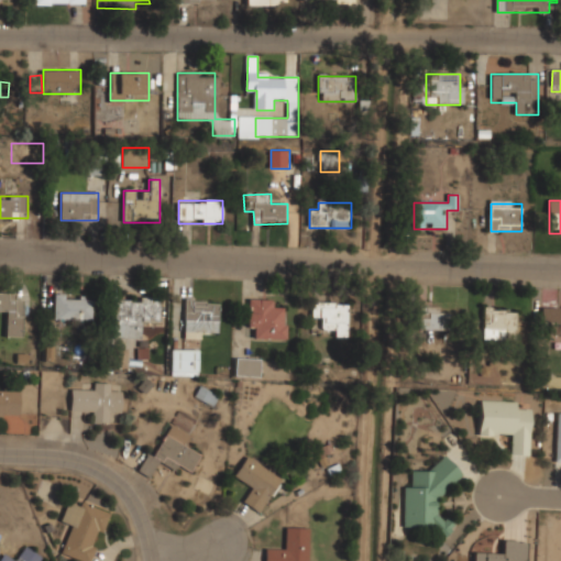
[(25,294),(0,293),(0,314),(9,315),(8,337),(23,338),(25,294)]
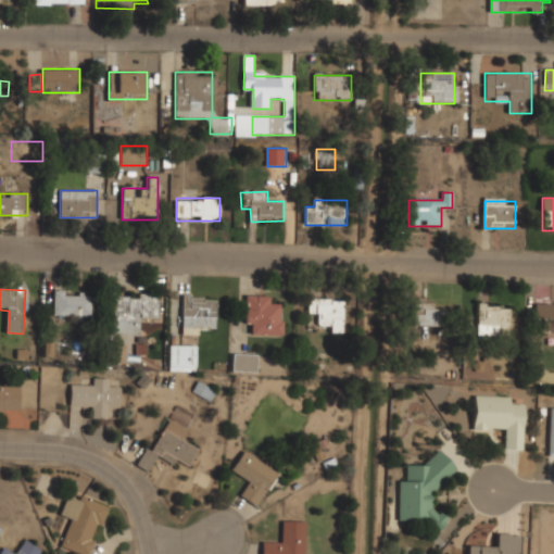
[(54,316),(92,316),(92,291),(54,291),(54,316)]
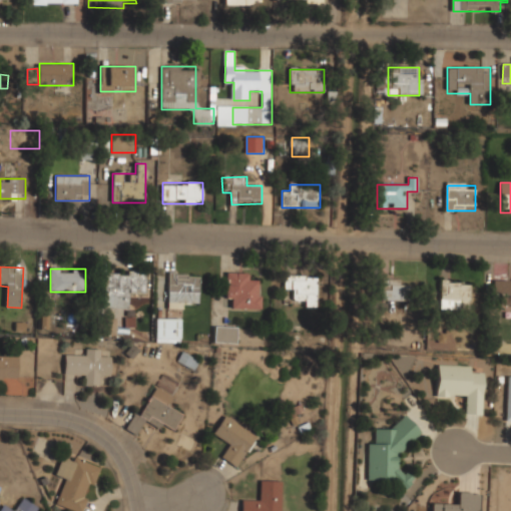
[(146,273),(104,272),(104,307),(129,308),(129,294),(146,294),(146,273)]
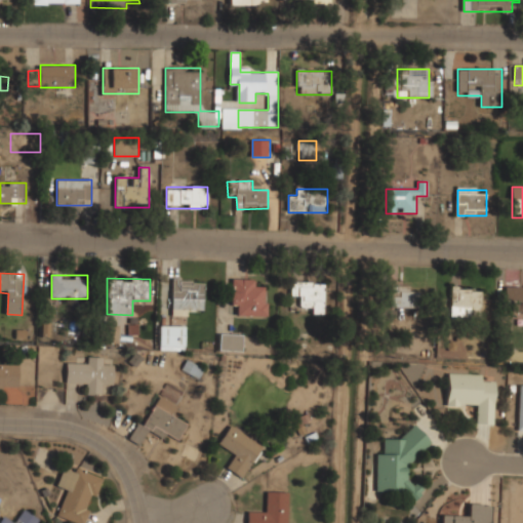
[(232,307),(239,307),(239,317),(270,317),(270,289),(258,289),(258,279),(232,279),(232,307)]
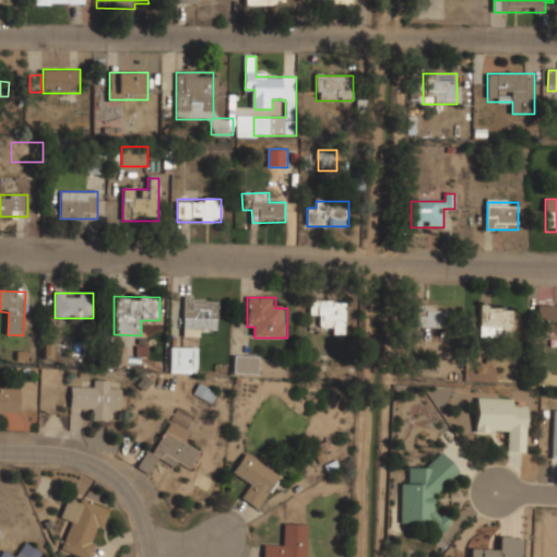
[(184,298),(184,338),(205,338),(205,329),(218,329),(218,298),(184,298)]
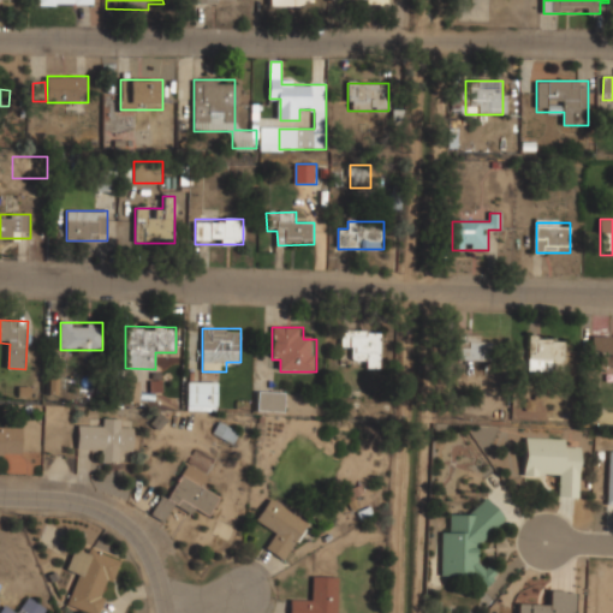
[(353,365),(367,365),(367,368),(382,369),(382,332),(343,331),(343,349),(353,349),(353,365)]
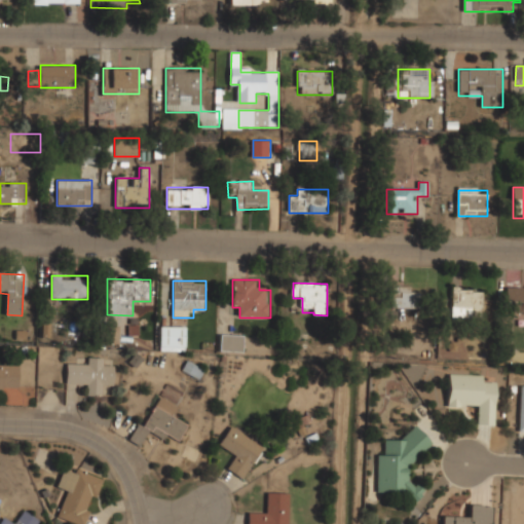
[(391,308),(421,308),(421,287),(391,287),(391,308)]
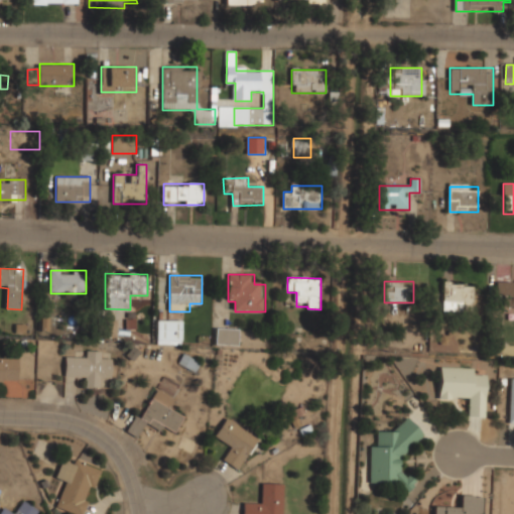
[(474,311),(474,282),(444,282),(444,311),(474,311)]
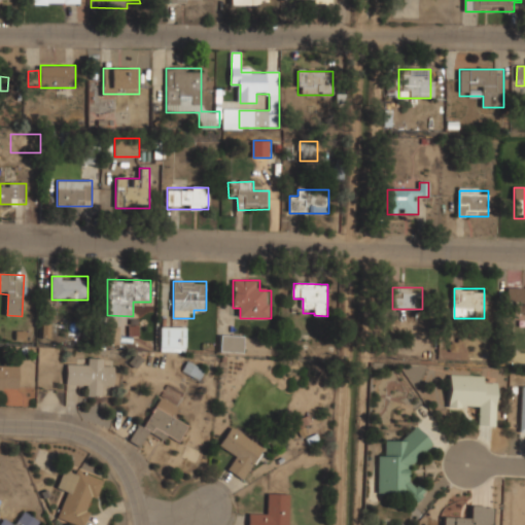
[(524,288),(509,288),(509,315),(524,315),(524,288)]
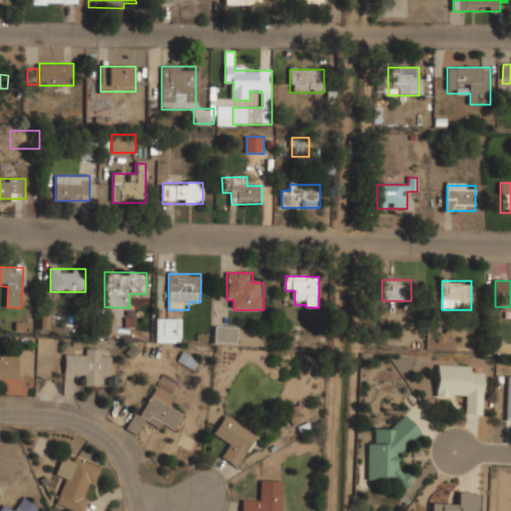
[(182,343),(182,319),(157,319),(156,343),(182,343)]
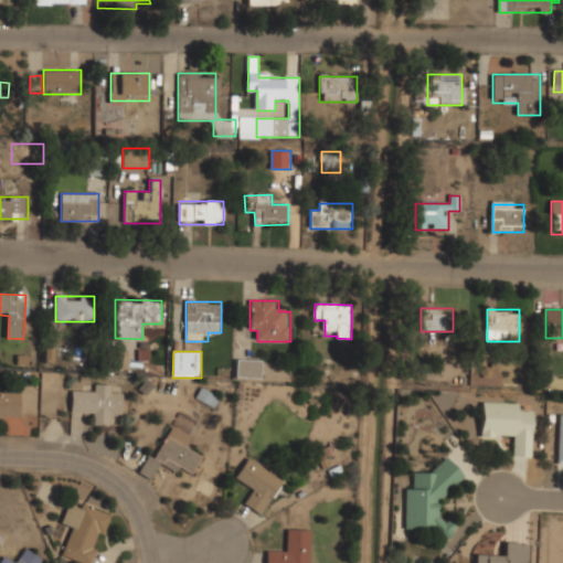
[(263,359),(237,359),(237,379),(263,379),(263,359)]
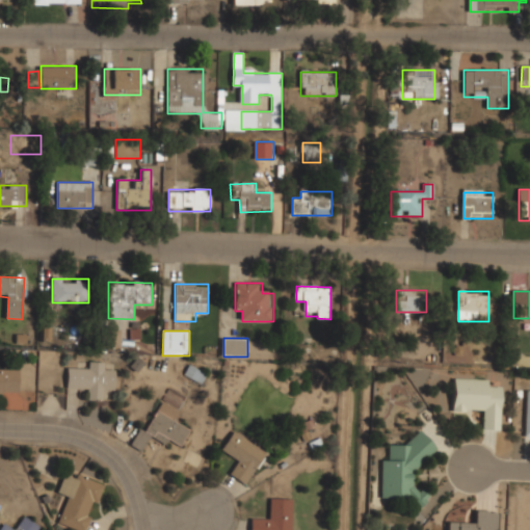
[(529,358),(511,358),(511,367),(529,368),(529,358)]
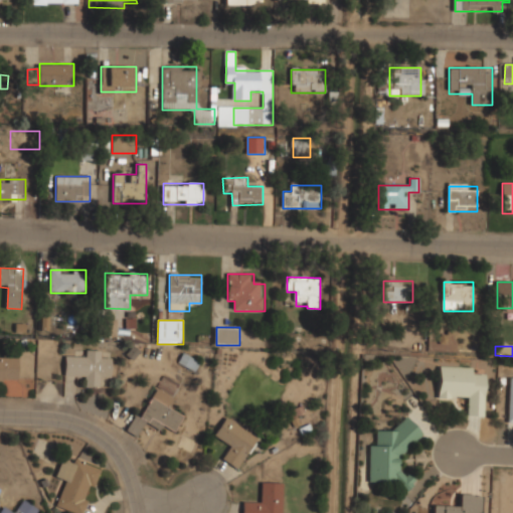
[(87,377),(86,387),(101,388),(102,378),(112,378),(113,359),(103,359),(104,351),(87,350),(87,358),(66,357),(65,376),(87,377)]
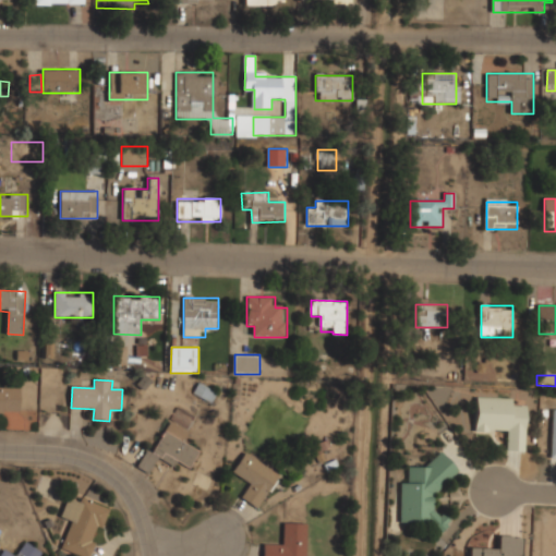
[(213,402),(218,393),(200,383),(195,393),(213,402)]
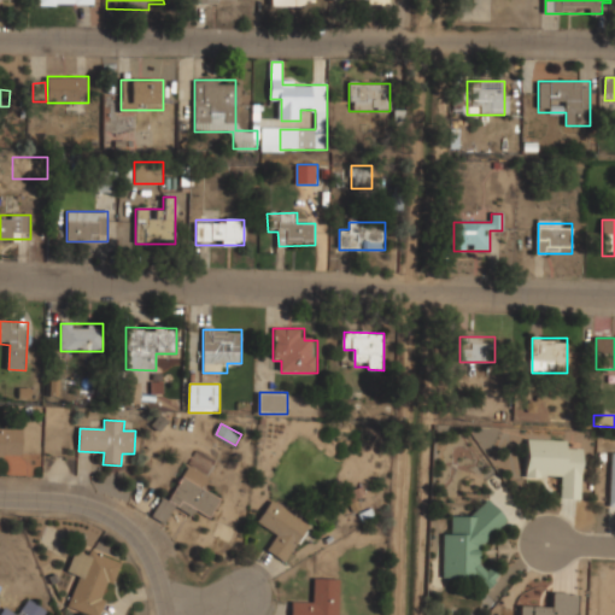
[(0,457),(23,458),(23,428),(0,427),(0,457)]
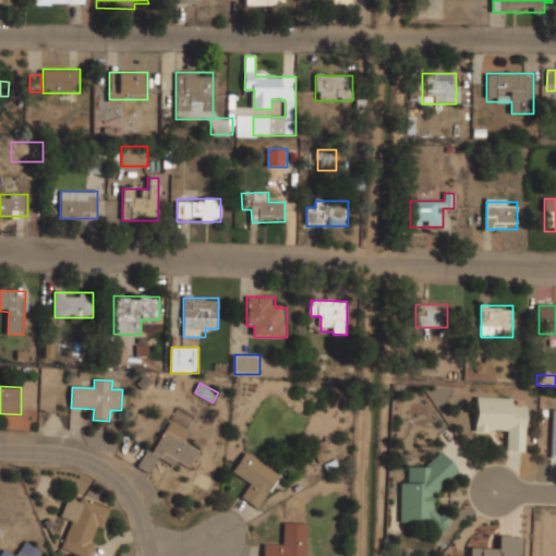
[(515,398),(476,397),(474,430),(506,431),(506,451),(526,451),(528,409),(515,409),(515,398)]
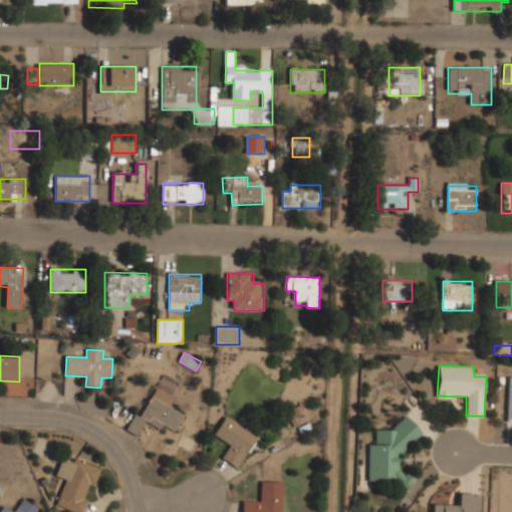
[(175,397),(180,385),(164,376),(158,389),(175,397)]
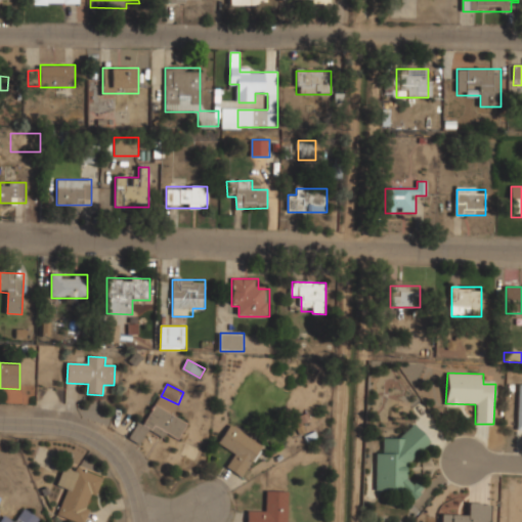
[(145,425),(138,422),(129,440),(141,446),(149,429),(178,442),(188,424),(173,416),(179,403),(160,394),(145,425)]
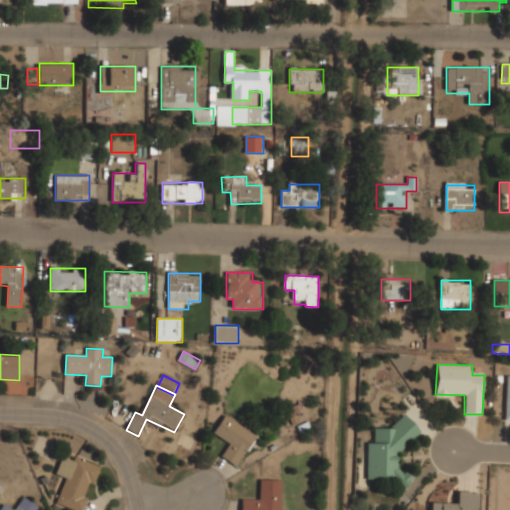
[(238,468),(259,436),(226,414),(212,435),(228,446),(221,457),(238,468)]
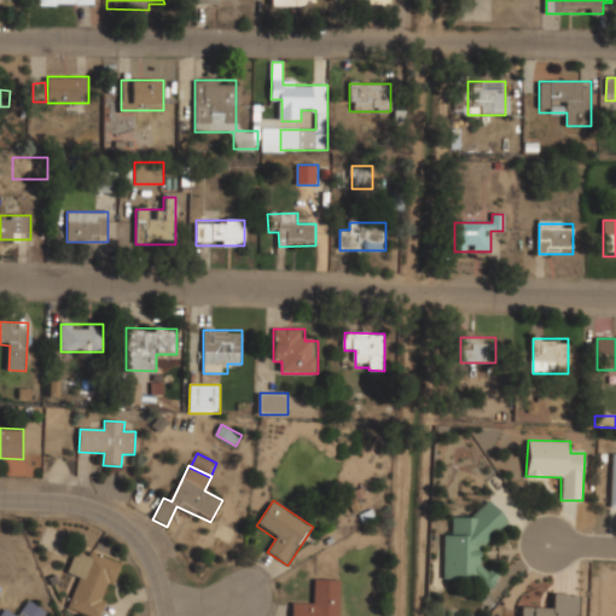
[(453,517),(453,536),(445,536),(443,581),(480,582),(480,592),(495,593),(497,571),(484,571),(484,533),(504,533),(505,505),(478,505),(478,518),(453,517)]
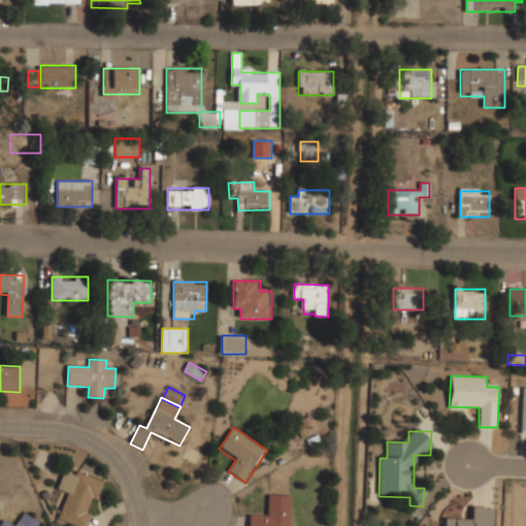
[(89,525),(103,481),(66,468),(58,490),(67,493),(59,520),(76,525),(89,525)]
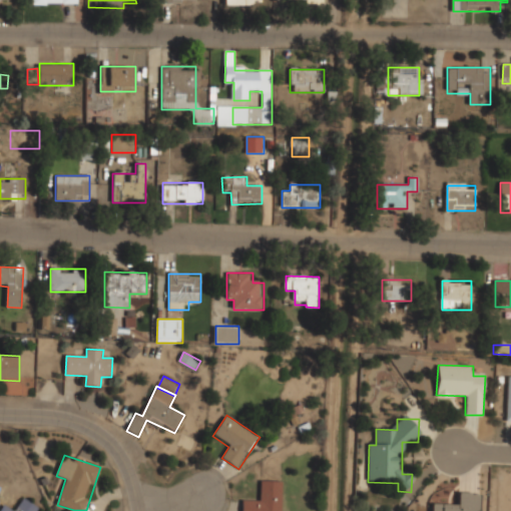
[(284,510),(284,481),(263,481),(262,501),(242,501),(242,510),(284,510)]
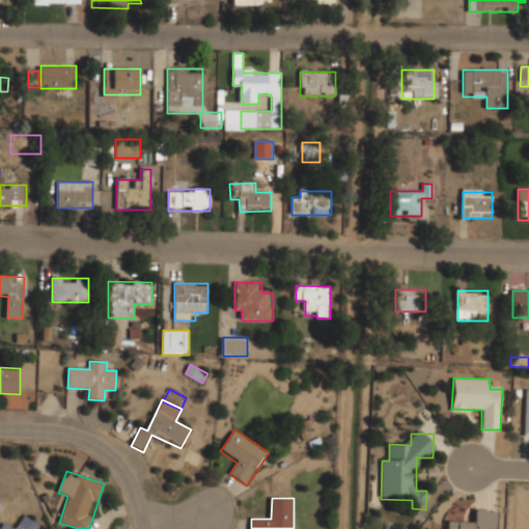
[(448,523),(447,528),(495,528),(496,512),(475,511),(475,524),(448,523)]
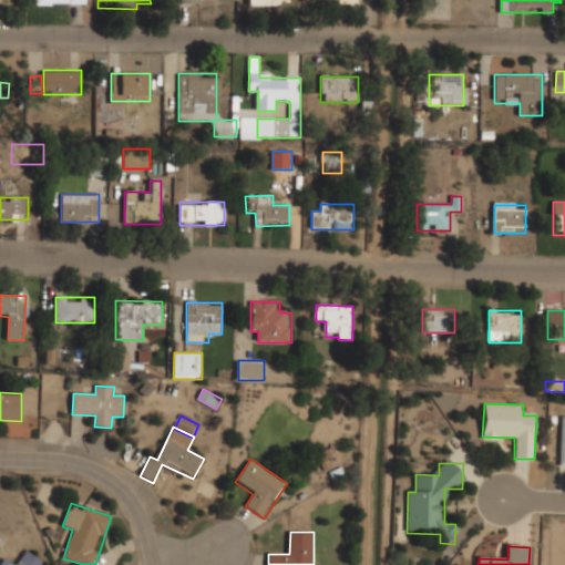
[(44,564),(45,563),(26,550),(17,564),(14,564),(4,557),(0,564),(44,564)]
